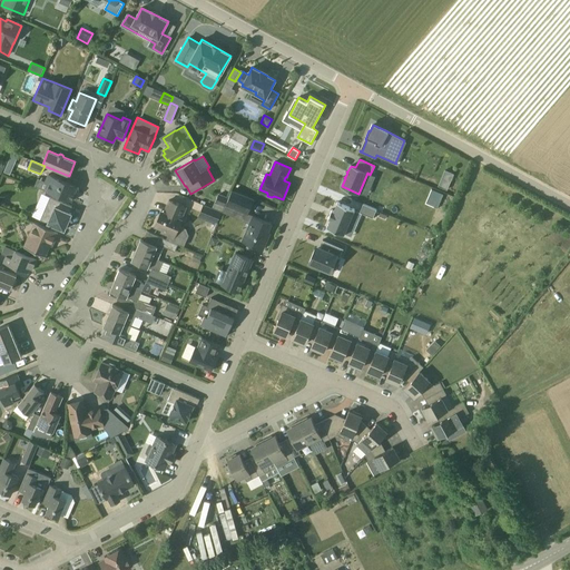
[(79,189),(78,186),(49,174),(46,182),(38,179),(35,186),(47,192),(71,202),(75,195),(78,194),(79,189)]
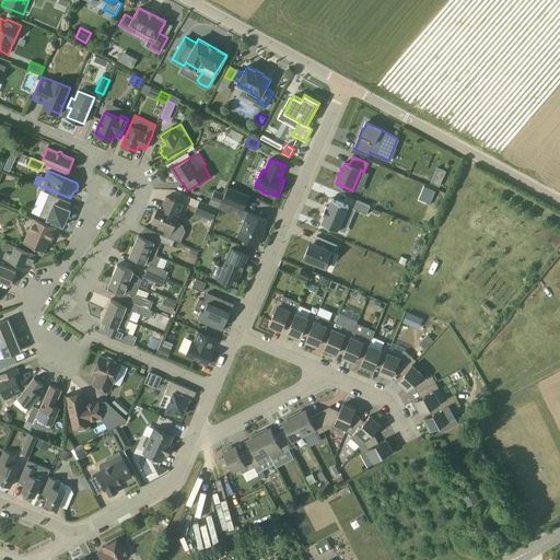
[(443,178),(434,174),(431,183),(440,186),(443,178)]
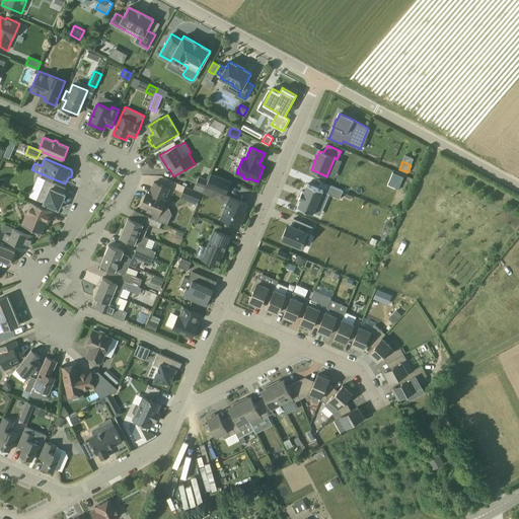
[(404,176),(393,172),(390,179),(401,183),(404,176)]
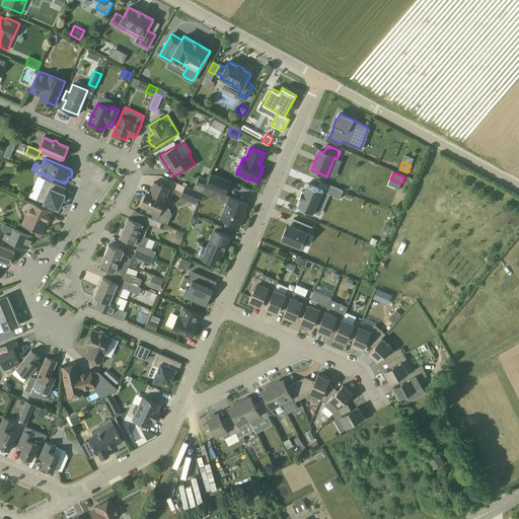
[(230,181),(211,173),(206,186),(225,195),(230,181)]
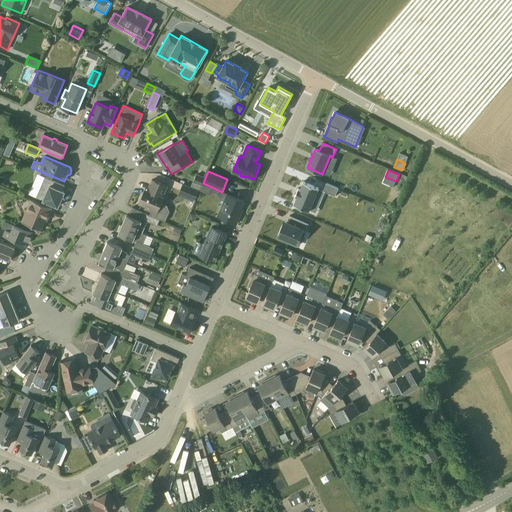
[(205,178),(204,178),(196,174),(193,181),(202,185),(205,178)]
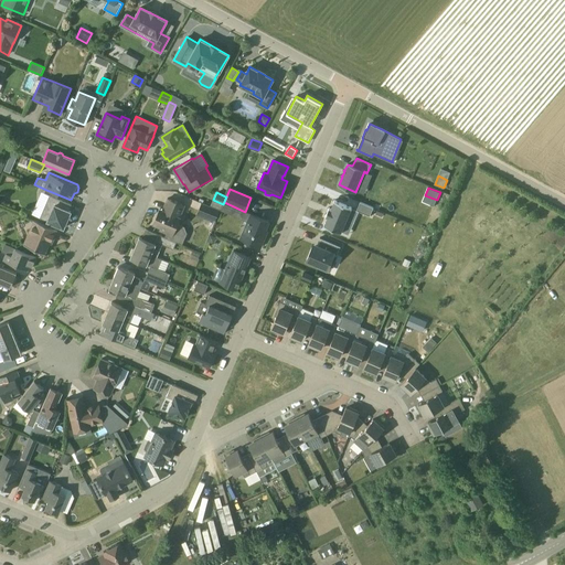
[(50,195),(40,217),(64,227),(71,212),(68,211),(72,204),(50,195)]
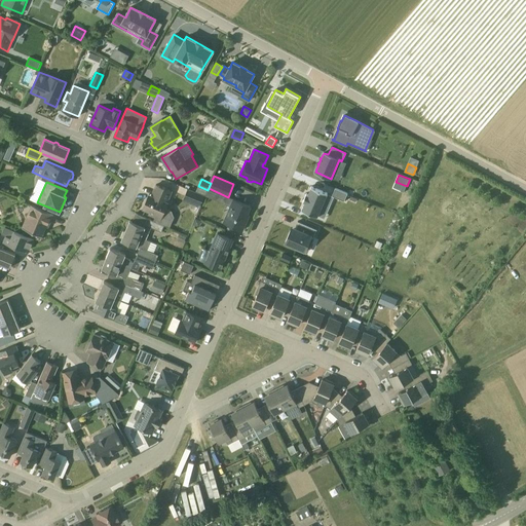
[(168,202),(167,202),(172,191),(156,185),(152,195),(149,194),(143,209),(150,212),(149,214),(157,218),(155,221),(164,225),(164,226),(170,228),(174,217),(172,211),(165,209),(168,202)]
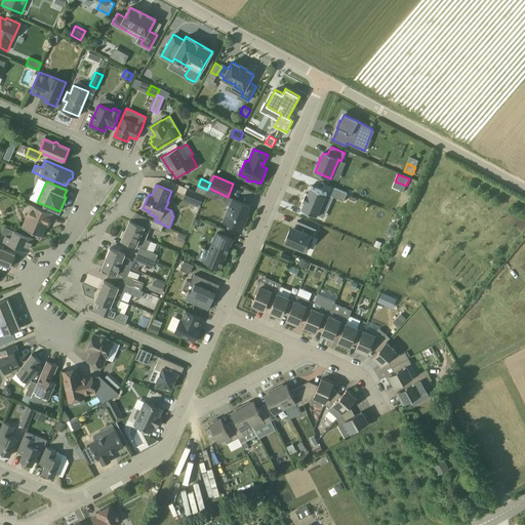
[(301,208),(300,209),(317,216),(317,215),(326,194),(327,194),(327,193),(311,186),(311,187),(308,194),(306,194),(307,193),(306,193),(303,201),(304,200),(305,201),(301,208)]
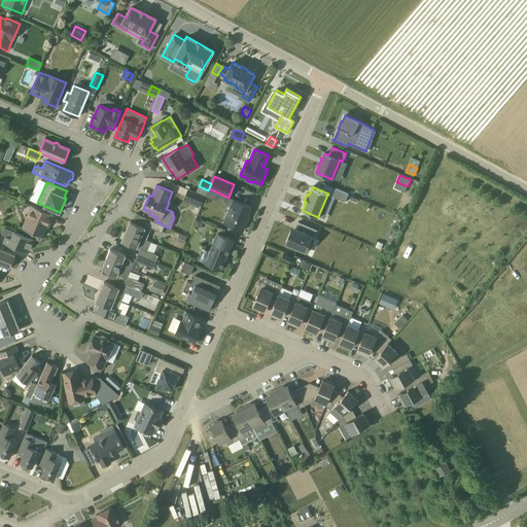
[(348,194),(336,188),(332,197),(345,202),(348,194)]
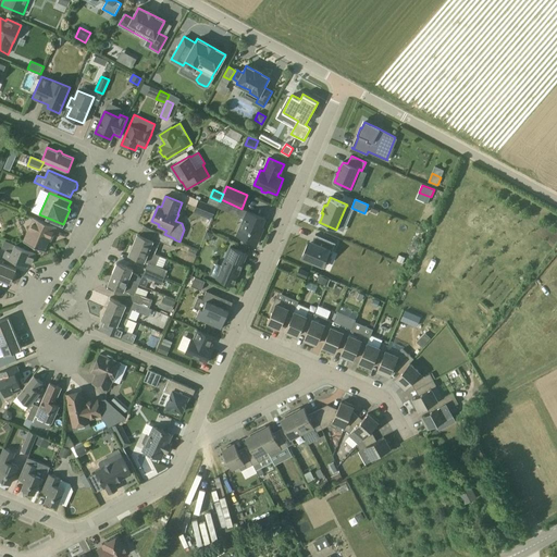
[(199,200),(196,208),(212,215),(215,208),(199,200)]
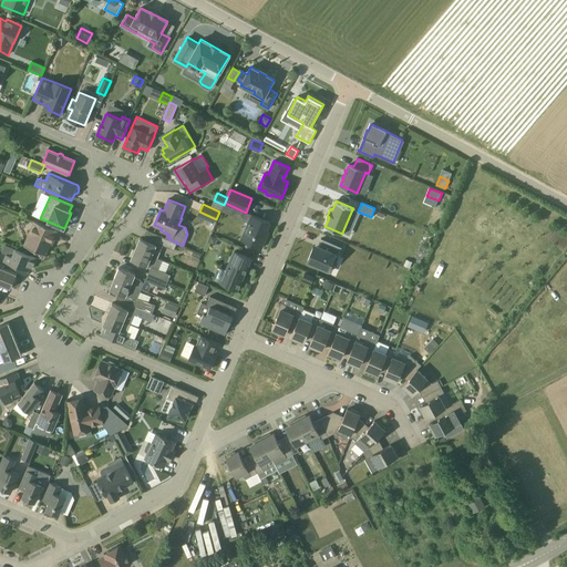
[(270,223),(251,215),(245,230),(248,233),(245,241),(261,248),(267,236),(265,235),(270,223)]
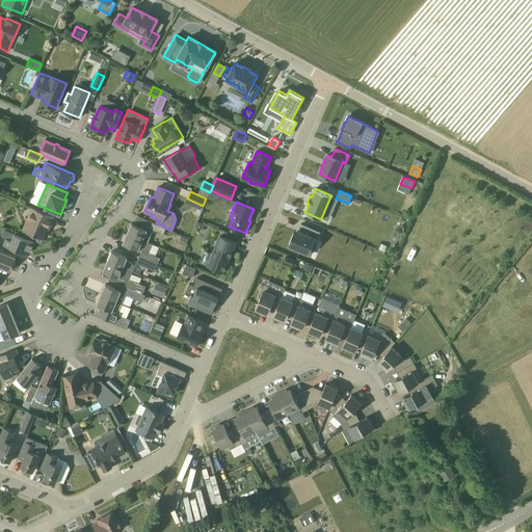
[(32,207),(23,231),(43,239),(47,229),(49,230),(54,216),(32,207)]
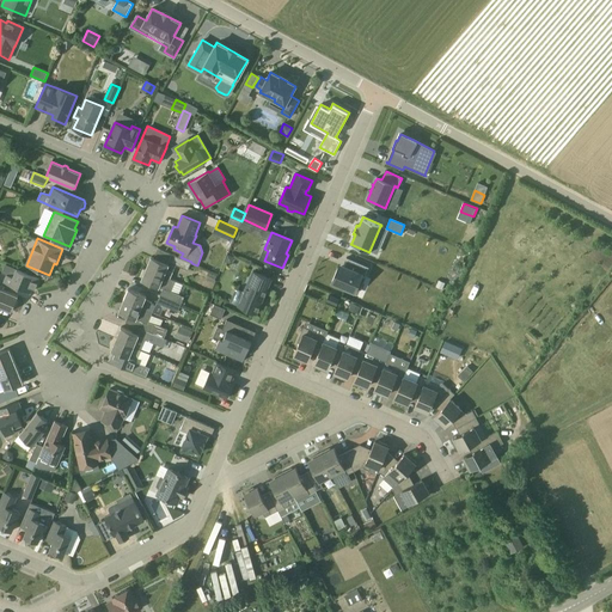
[(181,258),(173,255),(170,262),(188,270),(191,263),(191,262),(181,257),(181,258)]
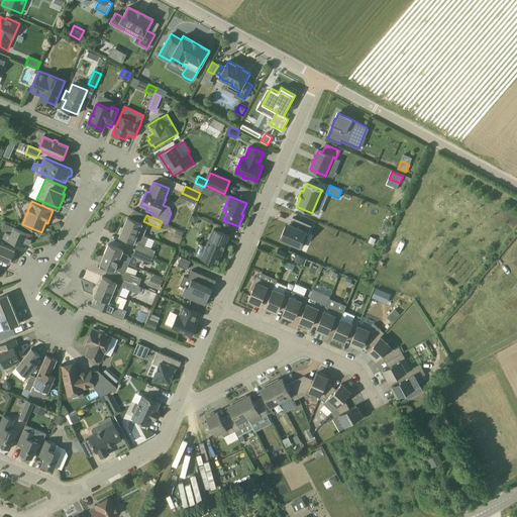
[(123,226),(143,235),(146,229),(141,227),(143,223),(127,217),(123,226)]
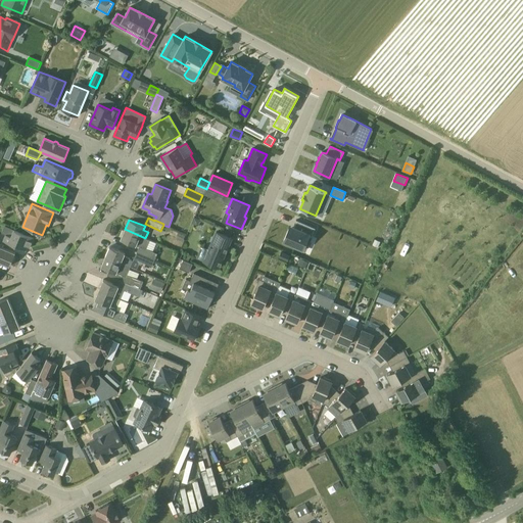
[(291,231),(288,230),(284,241),(294,245),(293,247),(302,251),(303,251),(302,250),(310,235),(312,236),(315,228),(296,220),(295,220),(296,221),(291,231)]
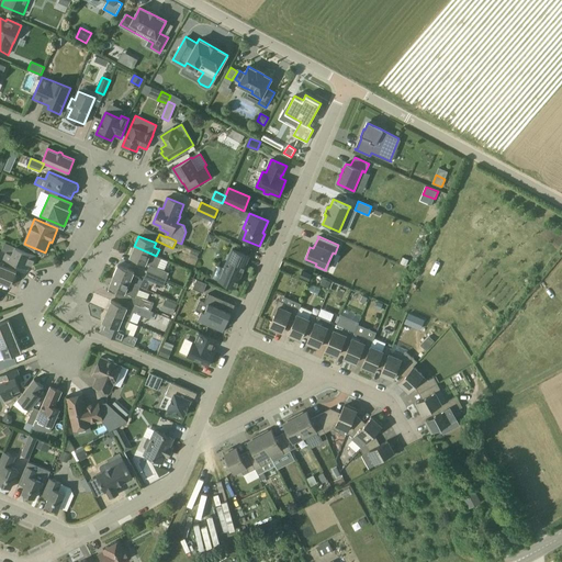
[(156,256),(134,246),(130,257),(146,263),(149,265),(147,271),(166,279),(169,272),(157,267),(161,258),(156,256)]
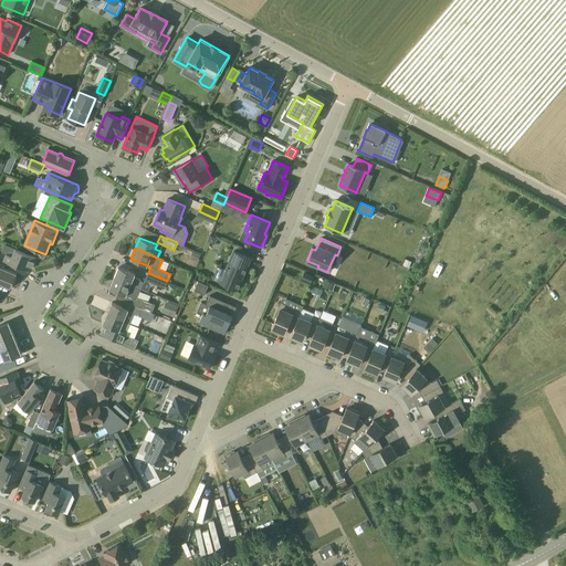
[(16,249),(12,255),(7,253),(3,260),(28,271),(30,265),(33,266),(33,265),(34,262),(35,261),(37,258),(16,249)]
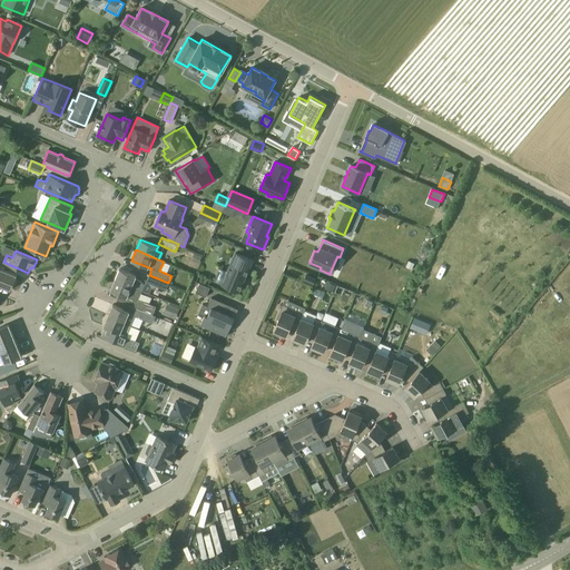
[(253,259),(236,253),(222,285),(238,292),(253,259)]
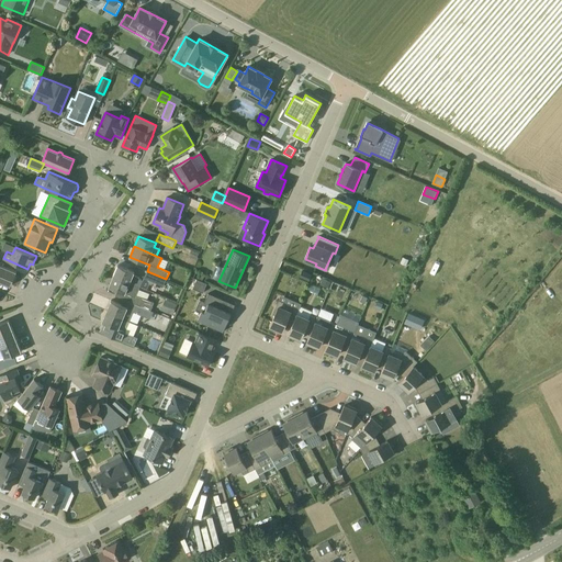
[(199,254),(191,250),(189,256),(197,259),(199,254)]
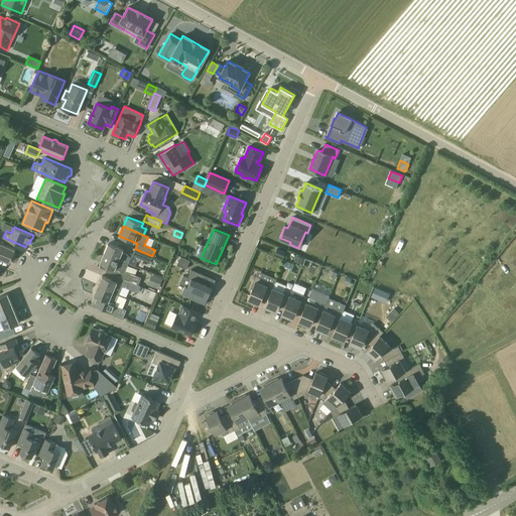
[(0,242),(0,258),(10,262),(11,259),(14,258),(15,255),(14,252),(15,249),(0,242)]
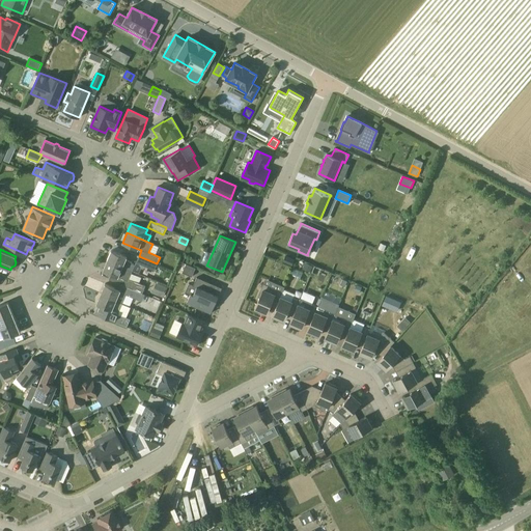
[(127,259),(128,257),(111,250),(107,260),(133,271),(135,264),(131,263),(132,262),(127,259)]
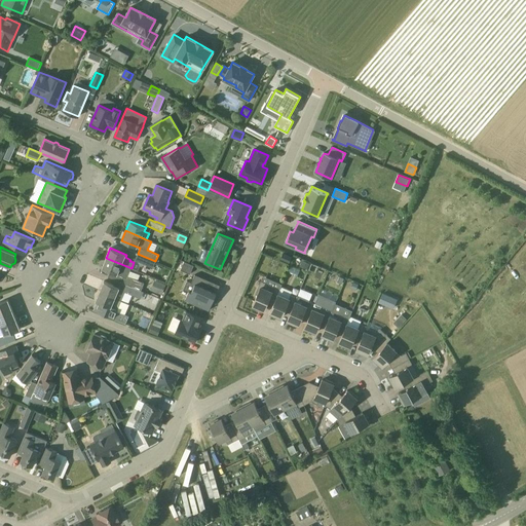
[(279,259),(289,263),(292,257),(283,253),(279,259)]
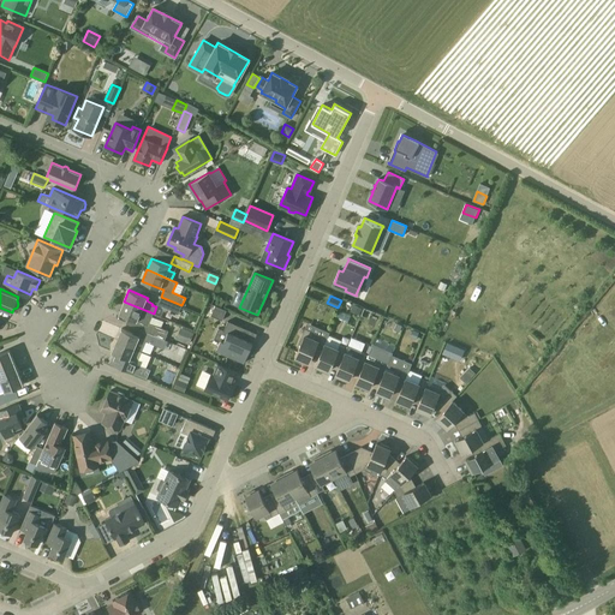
[(181,305),(161,297),(157,304),(179,312),(181,305)]
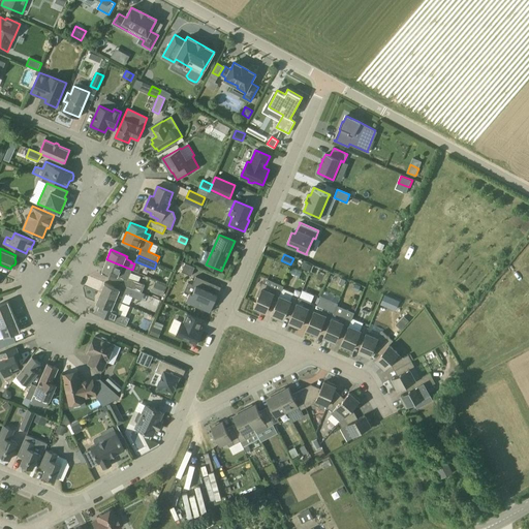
[(102,269),(122,278),(120,283),(142,292),(145,285),(128,278),(132,270),(106,259),(102,269)]
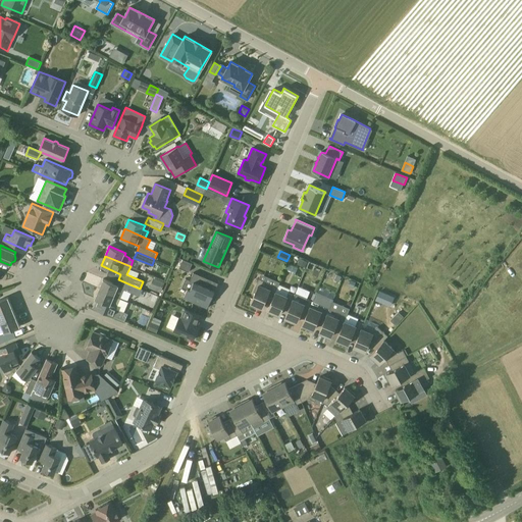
[(307,261),(300,258),(298,264),(305,267),(307,261)]
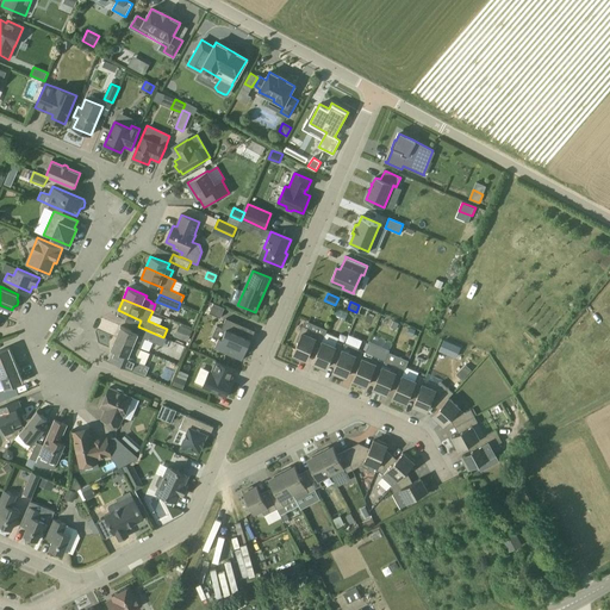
[(225,307),(213,303),(210,312),(221,317),(225,307)]
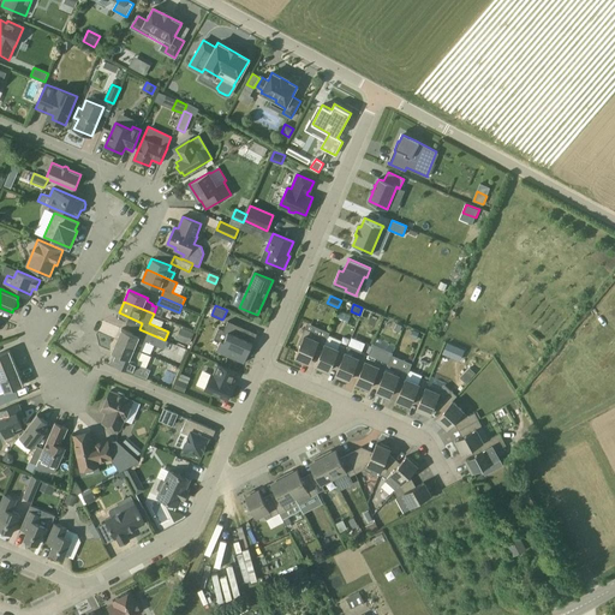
[(257,333),(228,321),(224,330),(219,328),(214,339),(220,341),(216,351),(244,363),(257,333)]
